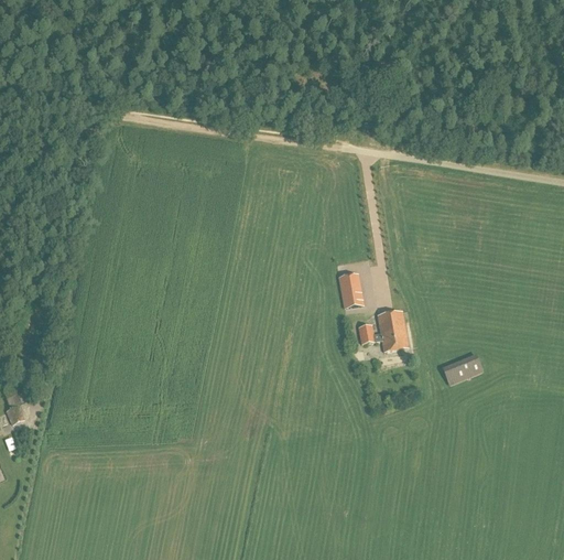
[(345,307),(364,304),(358,272),(339,276),(345,307)]
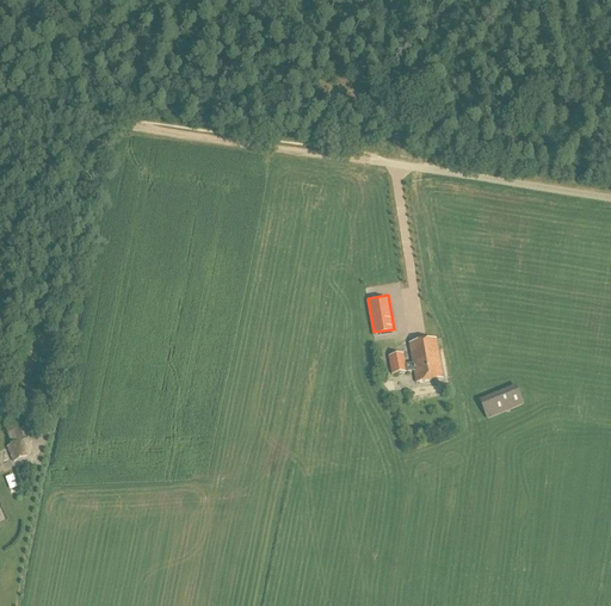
[(411,365),(413,365),(417,379),(442,375),(436,334),(409,339),(413,359),(405,360),(402,350),(388,352),(392,371),(406,369),(411,368),(411,365)]
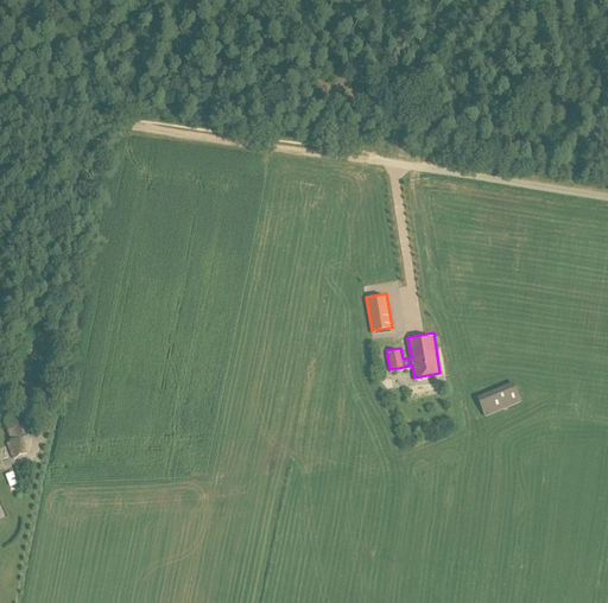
[(485,413),(520,398),(513,380),(476,394),(485,413)]
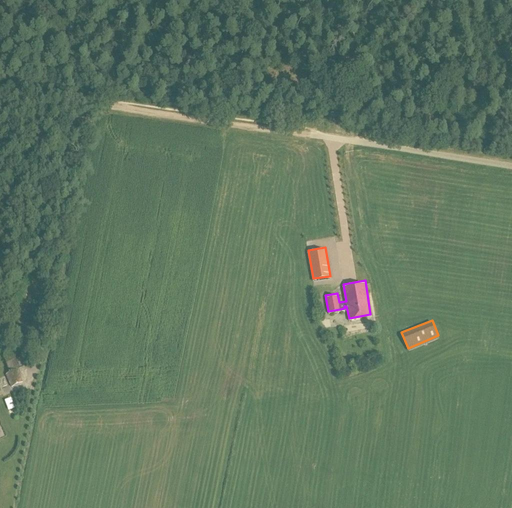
[(9,369),(30,360),(23,344),(3,353),(9,369)]
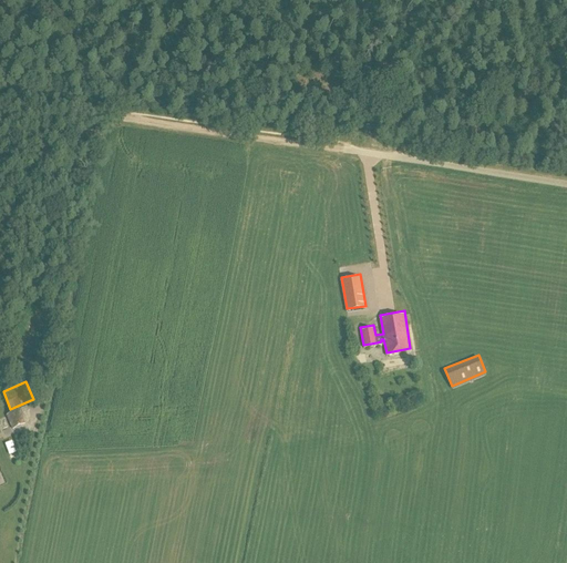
[(18,407),(7,411),(13,426),(24,421),(18,407)]
